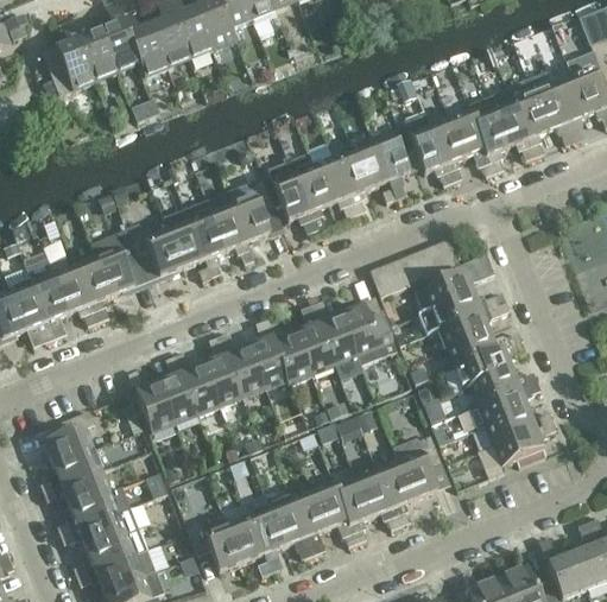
[(152,25),(169,68),(191,59),(168,0),(158,0),(156,1),(163,20),(152,25)]
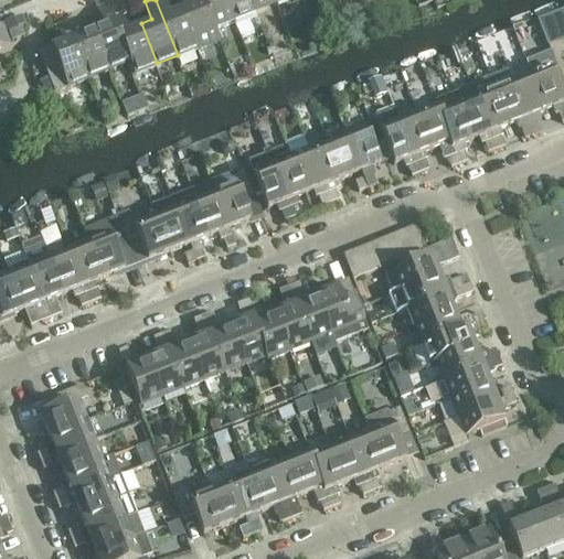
[(156,0),(178,55),(199,46),(182,7),(171,11),(167,0),(156,0)]
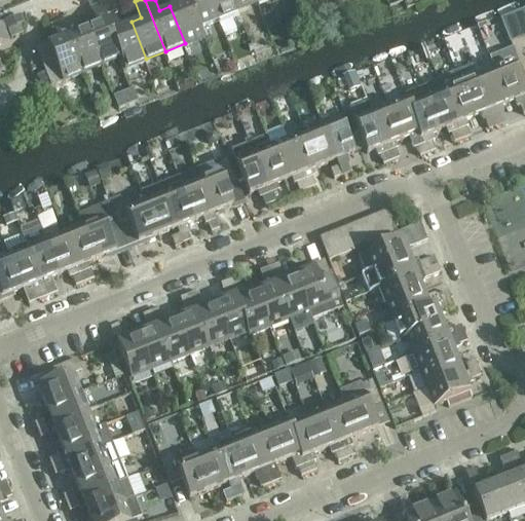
[(170,6),(185,43),(205,35),(200,23),(199,24),(189,0),(179,0),(180,2),(170,6)]
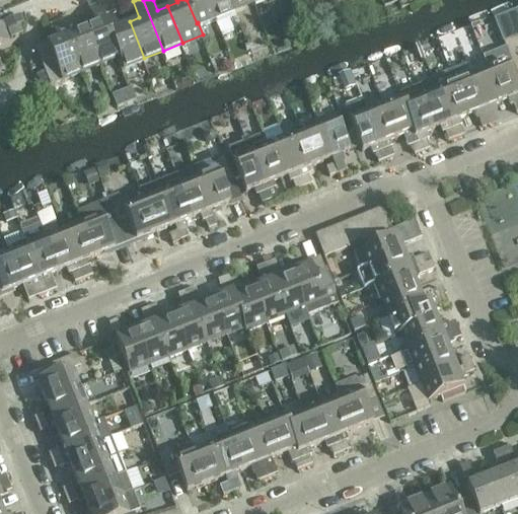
[(187,0),(197,23),(198,22),(216,15),(209,0),(187,0)]
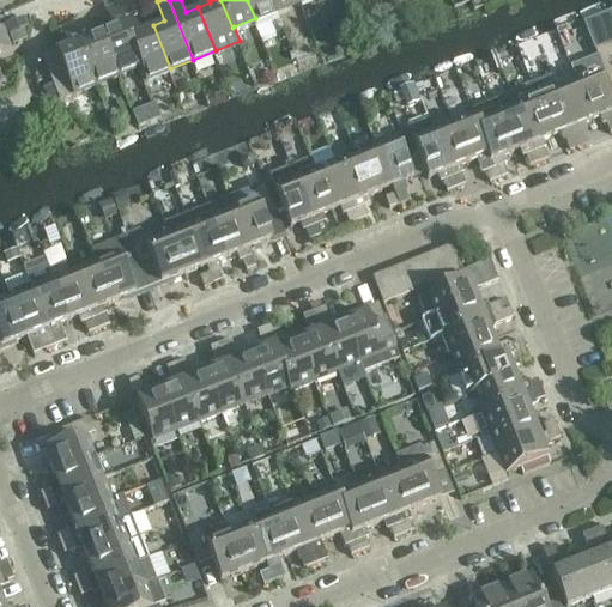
[(277,10),(273,0),(247,0),(255,18),(277,10)]
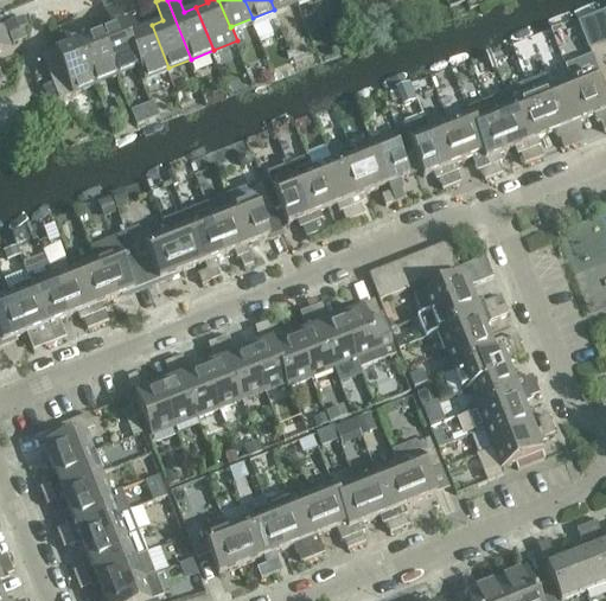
[(297,0),(270,0),(274,10),(297,0)]
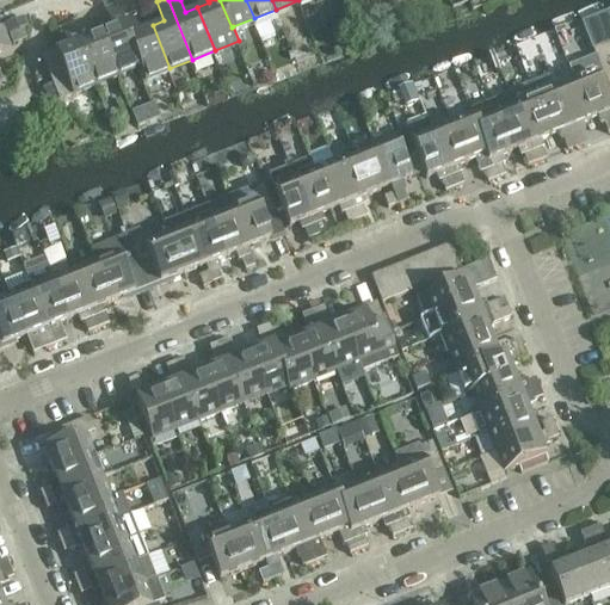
[(370,0),(375,13),(408,0),(370,0)]
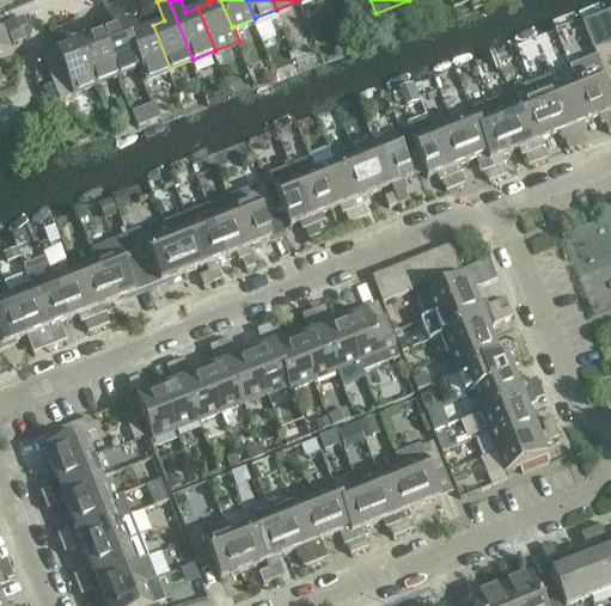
[(120,73),(141,65),(142,65),(123,14),(117,1),(107,6),(114,25),(103,30),(120,73)]
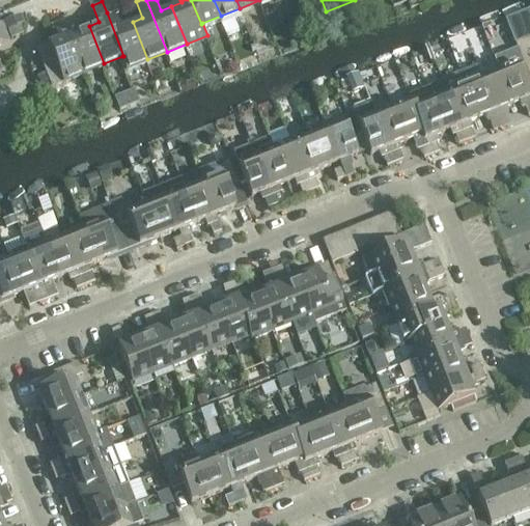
[(529,6),(507,15),(508,18),(517,38),(529,32),(529,6)]
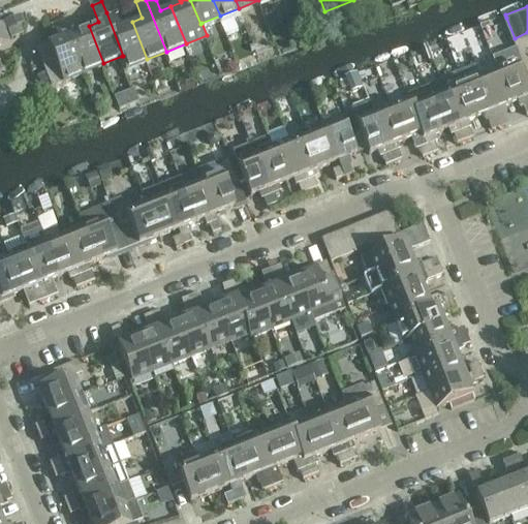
[(147,59),(132,22),(122,26),(115,9),(106,12),(123,56),(122,56),(127,67),(147,59)]
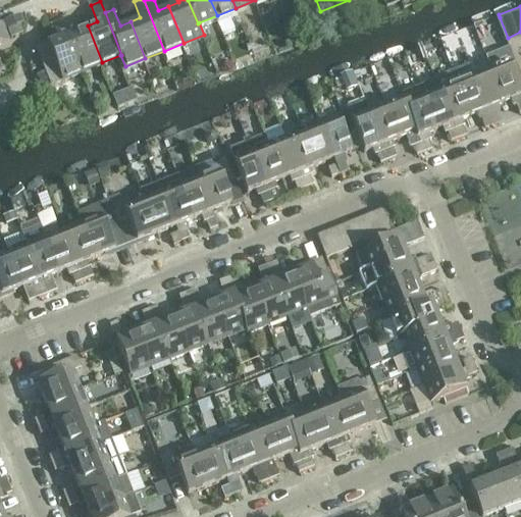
[(20,11),(5,17),(8,26),(24,19),(20,11)]
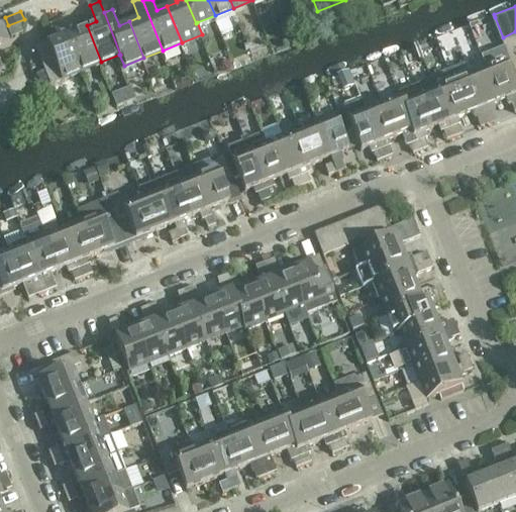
[(62,16),(82,70),(101,62),(87,25),(76,29),(70,13),(62,16)]
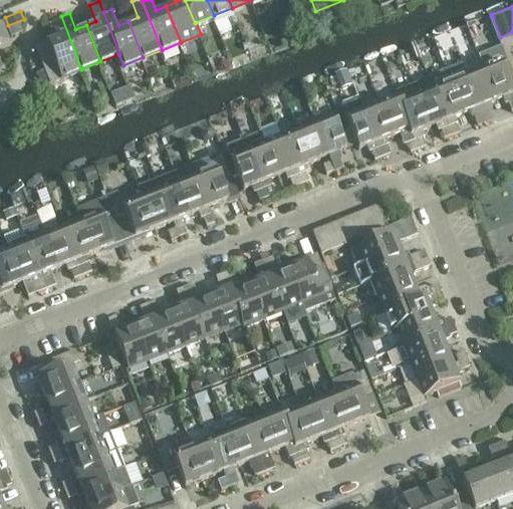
[(50,82),(81,69),(61,16),(50,20),(57,37),(48,41),(48,42),(36,47),(44,67),(50,82)]
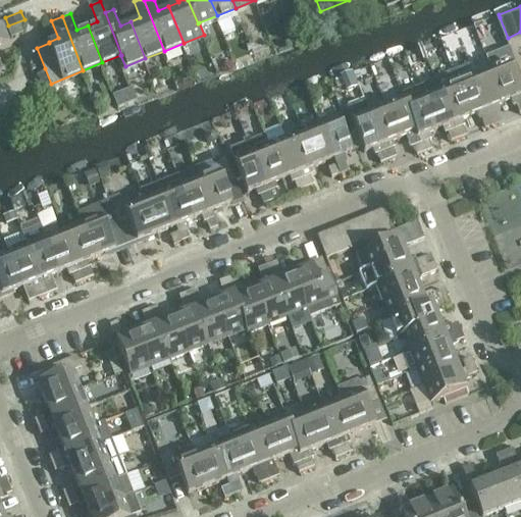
[(22,31),(19,23),(8,28),(11,35),(22,31)]
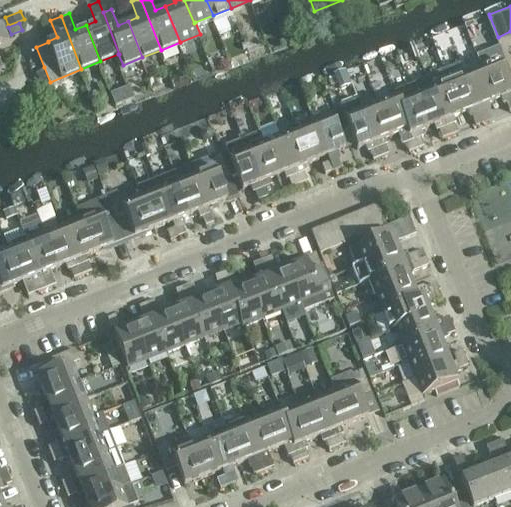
[(6,27),(0,29),(0,65),(2,64),(0,57),(0,39),(10,36),(6,27)]
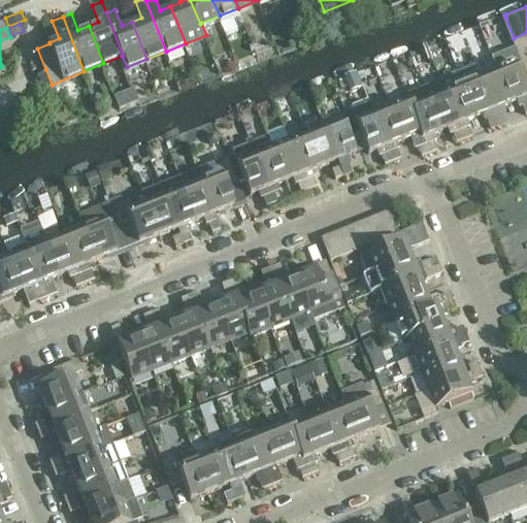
[(520,53),(526,50),(526,35),(515,41),(520,53)]
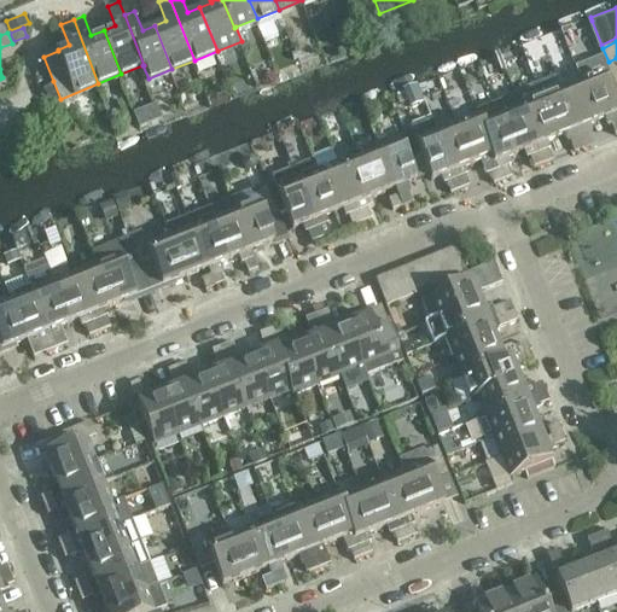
[(616,108),(601,68),(580,76),(598,121),(606,118),(607,121),(612,123),(616,134),(616,108)]
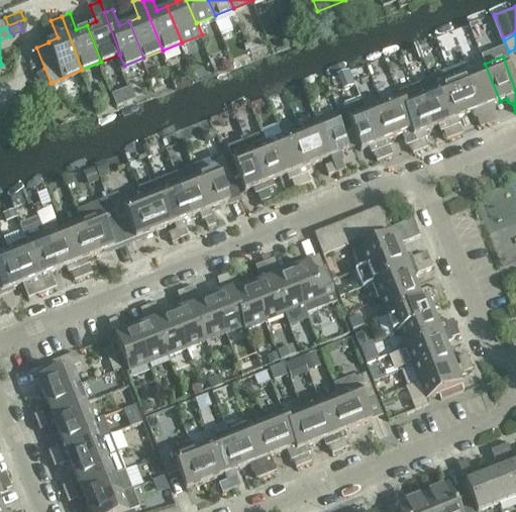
[(465,61),(448,68),(452,79),(467,114),(473,112),(475,118),(478,117),(481,125),(489,122),(485,114),(486,113),(484,108),(483,108),(469,72),(469,70),(465,61)]
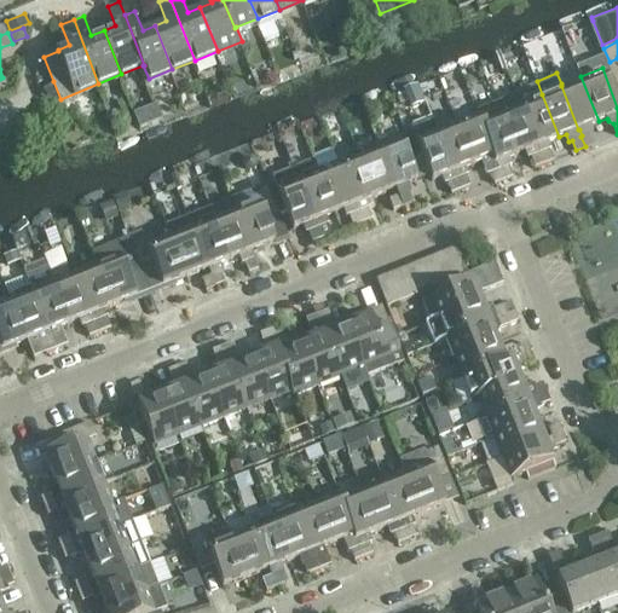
[(581,76),(561,84),(561,86),(578,129),(579,129),(599,121),(581,76)]
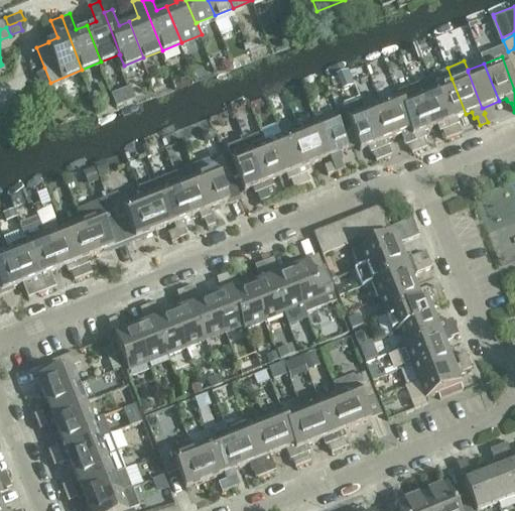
[(44,68),(36,71),(43,86),(50,83),(44,68)]
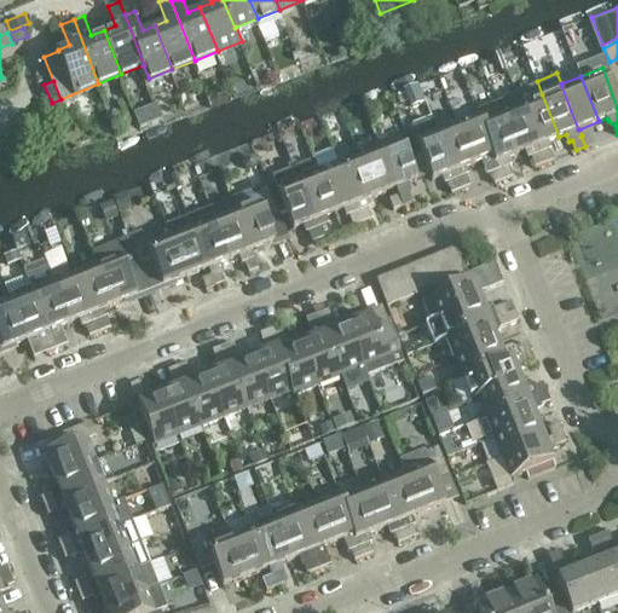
[(537,81),(515,88),(517,91),(538,145),(541,151),(550,148),(552,148),(549,140),(559,137),(542,94),(537,81)]
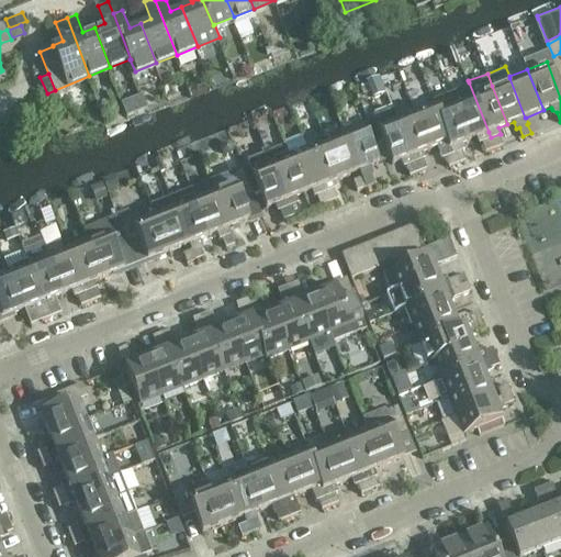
[(451,90),(450,90),(455,100),(470,140),(478,136),(480,142),(482,142),(486,151),(494,148),(495,147),(491,137),(489,132),(469,82),(451,90)]
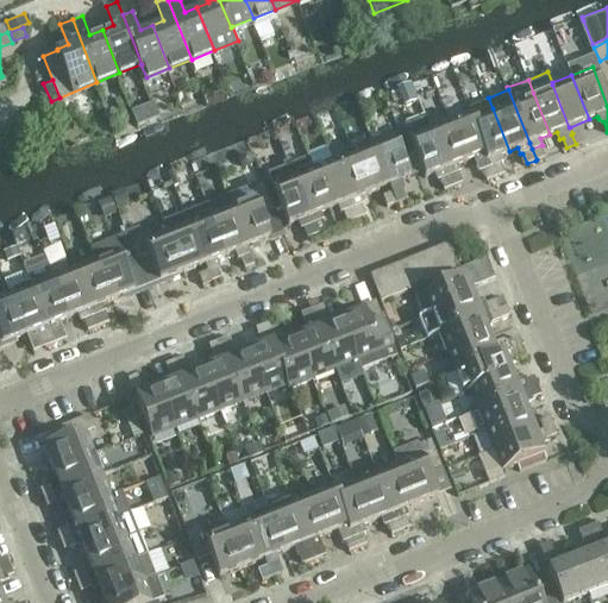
[(488,98),(470,105),(471,108),(475,115),(472,115),(487,151),(484,152),(488,159),(489,158),(493,165),(496,176),(506,173),(501,162),(505,161),(502,154),(509,151),(493,108),(488,98)]
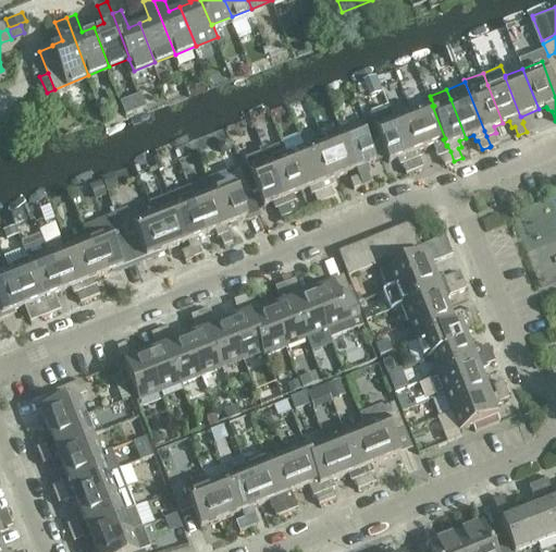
[(133,95),(121,99),(126,112),(137,108),(133,95)]
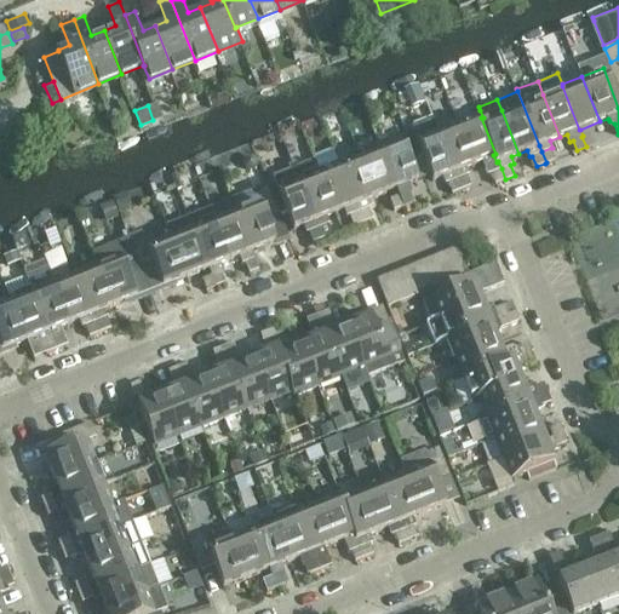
[(480,110),(458,119),(476,162),(483,159),(489,173),(492,172),(502,168),(498,161),(497,162),(493,155),(496,154),(481,118),(483,118),(480,110)]
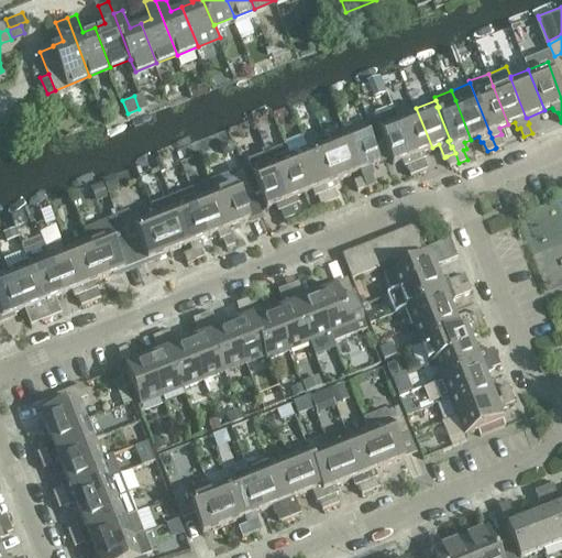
[(394,105),(374,112),(378,123),(385,139),(378,141),(385,160),(392,157),(394,162),(403,159),(404,162),(407,165),(411,174),(419,171),(398,116),(394,105)]
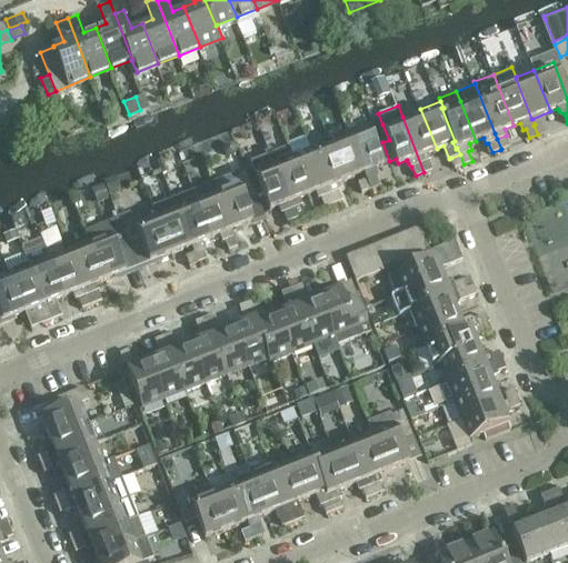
[(420,109),(402,117),(424,172),(432,169),(429,159),(429,154),(428,152),(436,149),(437,149),(420,109)]
